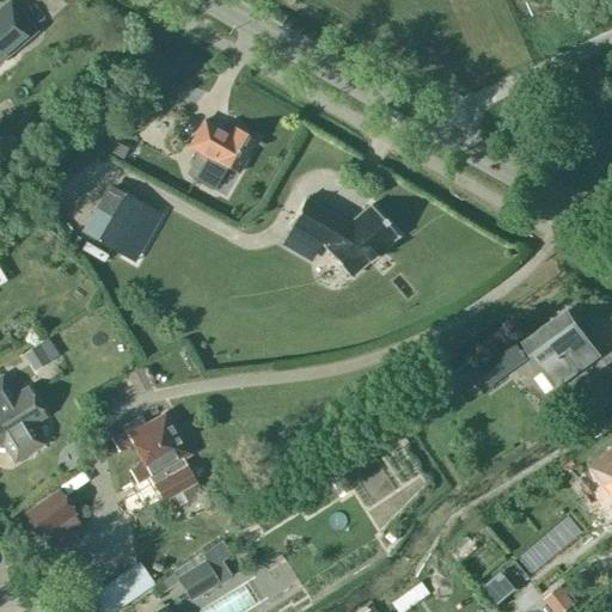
[(0,59),(34,30),(10,1),(0,8),(0,59)]
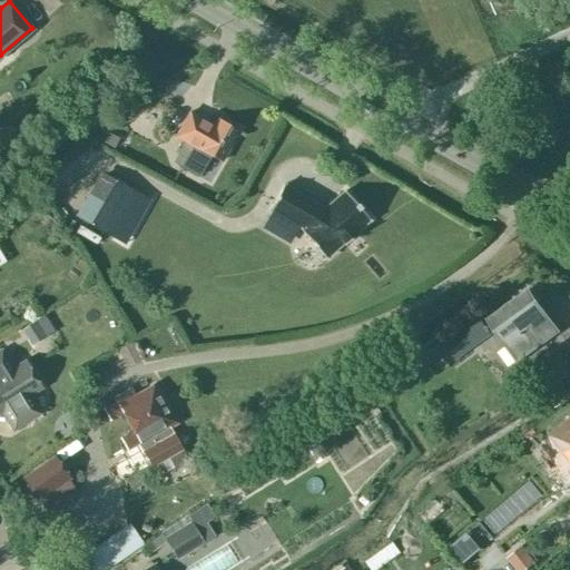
[(218,118),(214,126),(189,111),(176,136),(192,146),(179,166),(198,177),(209,156),(220,161),(238,130),(218,118)]
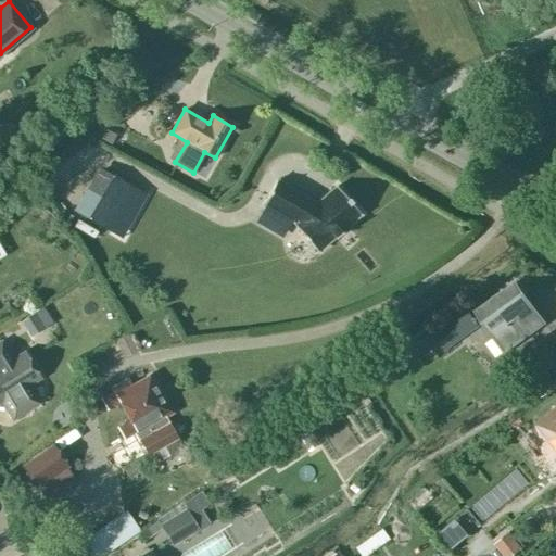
[(95,137),(110,144),(115,135),(100,127),(95,137)]
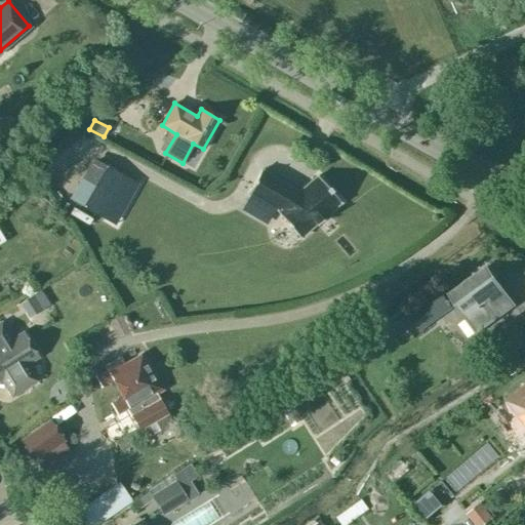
[(90,210),(113,172),(91,160),(70,198),(90,210)]
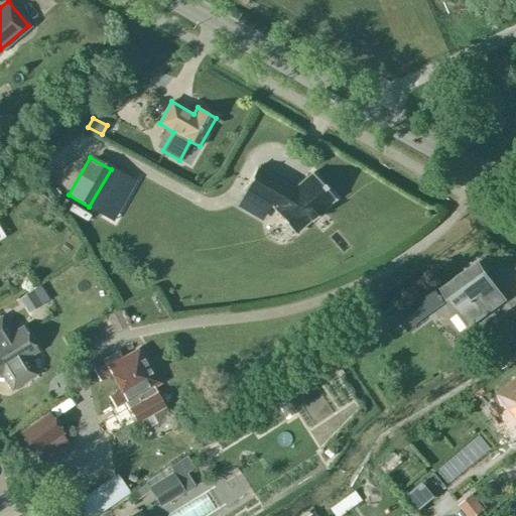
[(292,189),(280,182),(281,181),(256,167),(243,189),(273,207),(271,208),(294,234),(310,220),(311,221),(323,212),(321,210),(335,199),(311,172),(292,189)]
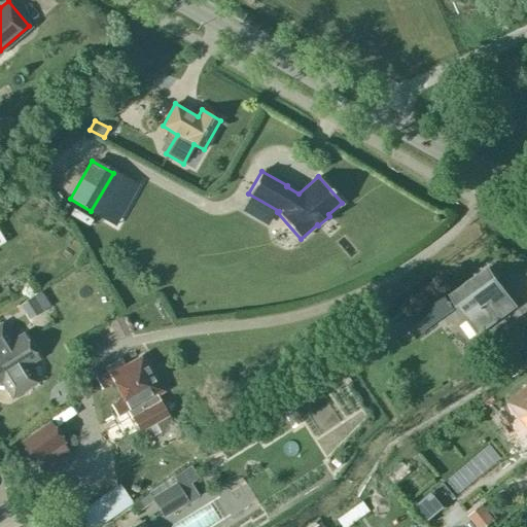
[(517,307),(518,307),(488,267),(449,295),(478,336),(479,335),(478,334),(516,307),(517,307)]
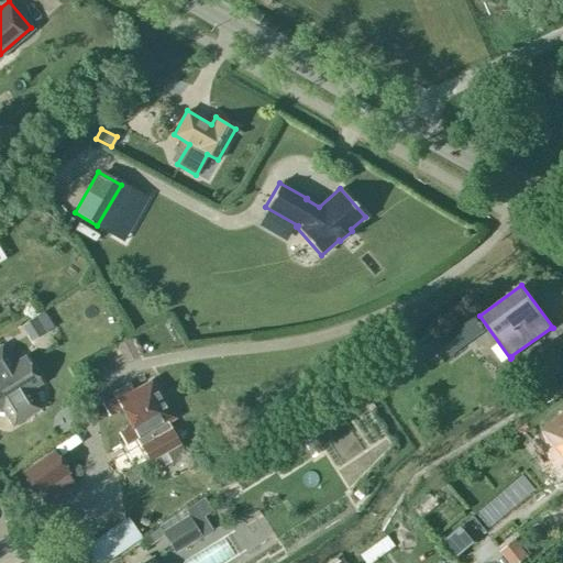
[(21,326),(31,341),(45,332),(53,328),(43,311),(21,326)]
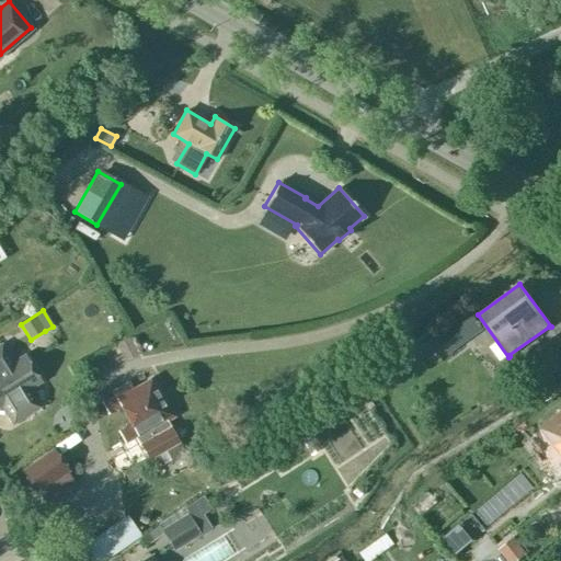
[(470,310),(434,336),(447,354),(483,328),(470,310)]
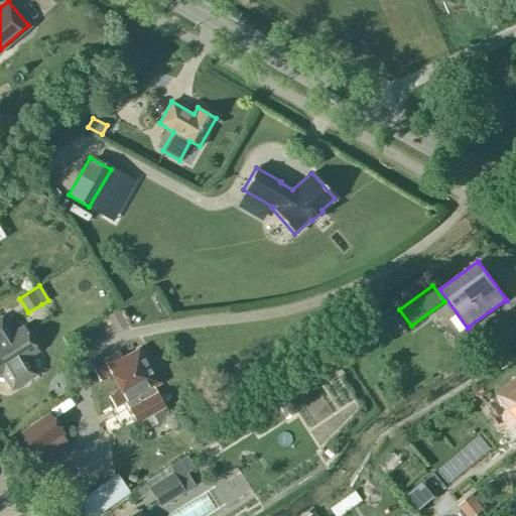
[(0,316),(0,373),(11,391),(37,374),(27,359),(38,352),(22,325),(10,333),(0,316)]
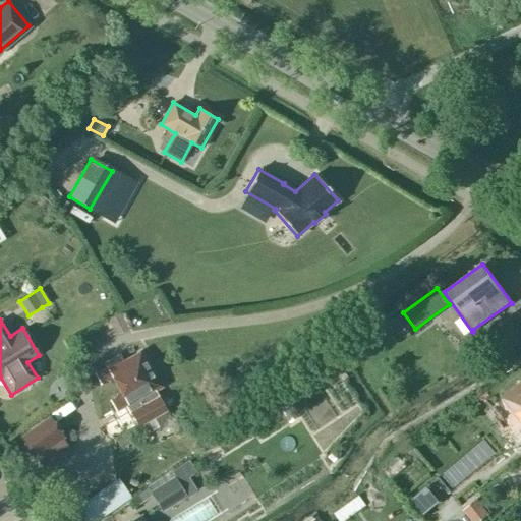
[(154,391),(162,387),(141,350),(123,360),(119,354),(104,363),(105,366),(94,373),(100,384),(111,378),(121,394),(109,401),(115,411),(126,405),(138,425),(165,411),(154,391)]
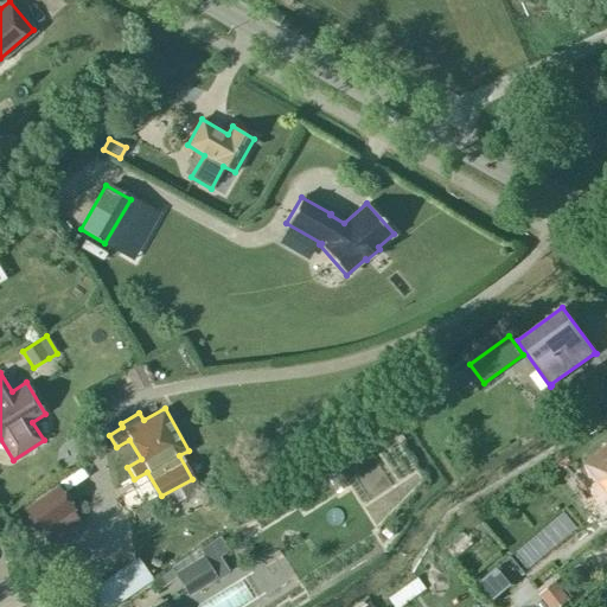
[(606,445),(585,464),(606,490),(606,445)]
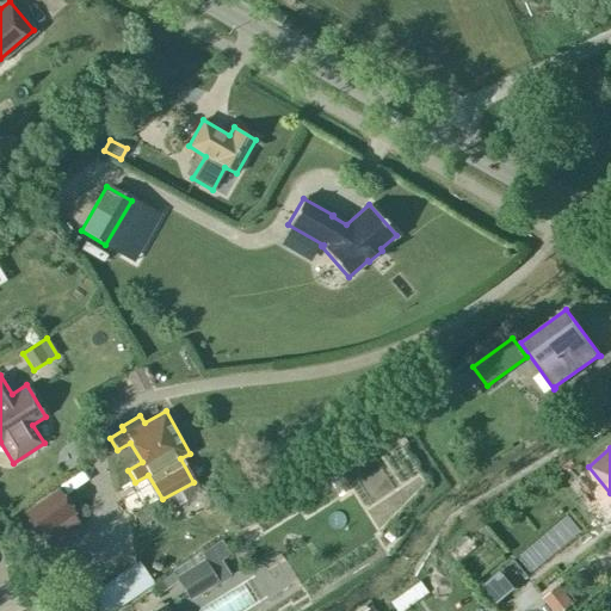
[(59,489),(24,513),(39,536),(74,511),(59,489)]
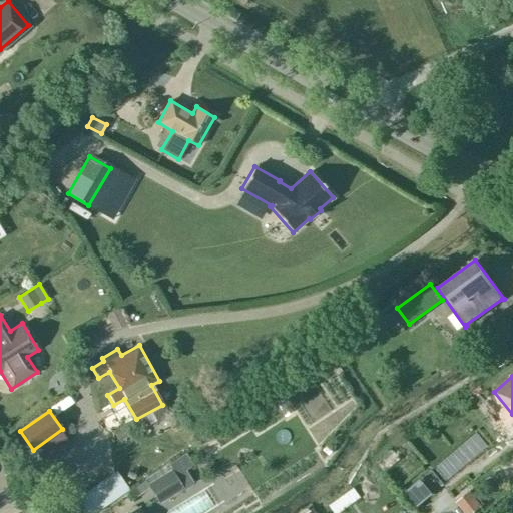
[(147,484),(156,498),(180,483),(171,470),(147,484)]
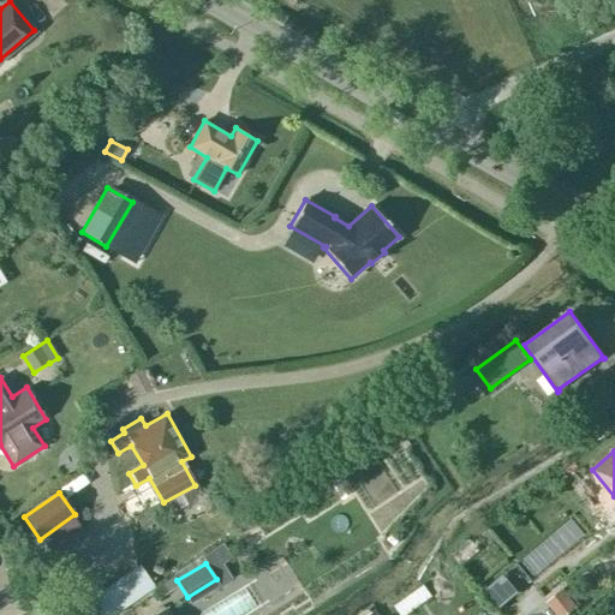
[(111,614),(154,587),(138,565),(76,609),(79,614),(111,614)]
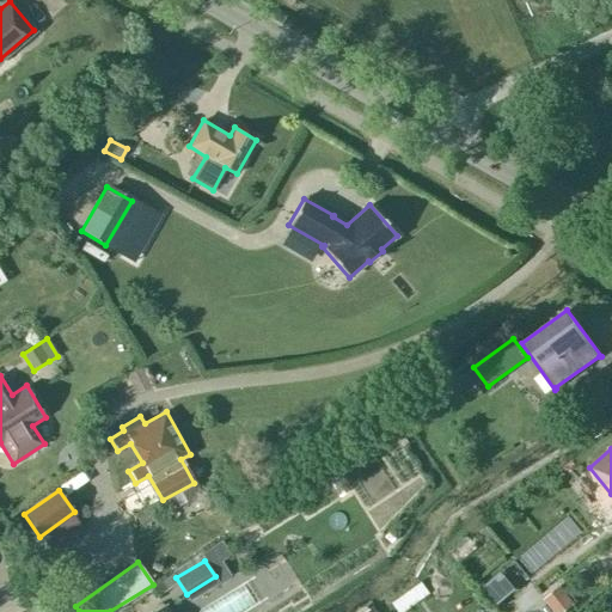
[(483,582),(500,601),(518,585),(501,567),(483,582)]
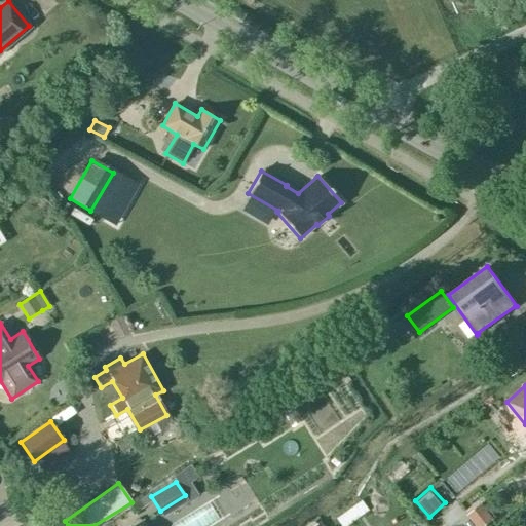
[(468,510),(480,525),(481,525),(494,517),(482,500),(468,510)]
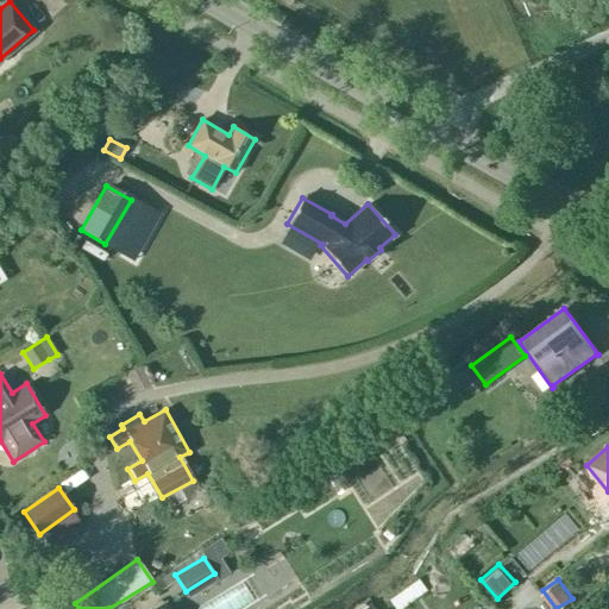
[(244,585),(201,608),(244,608),(255,603),(244,585)]
